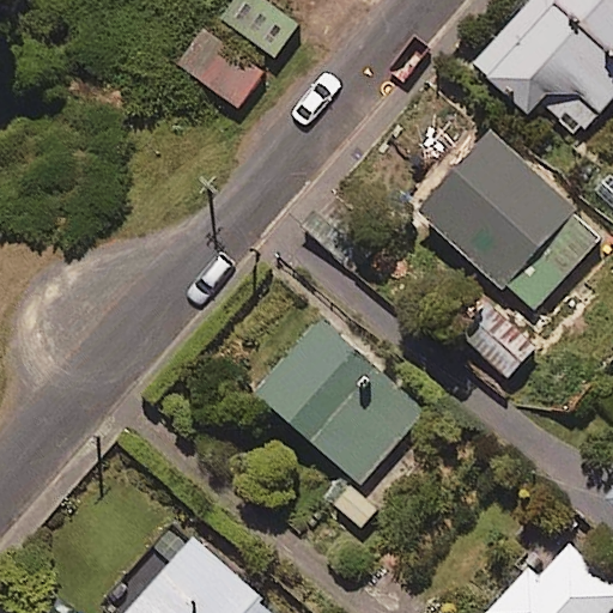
[(302,23),(271,0),(236,0),(224,16),(278,55),(302,23)]
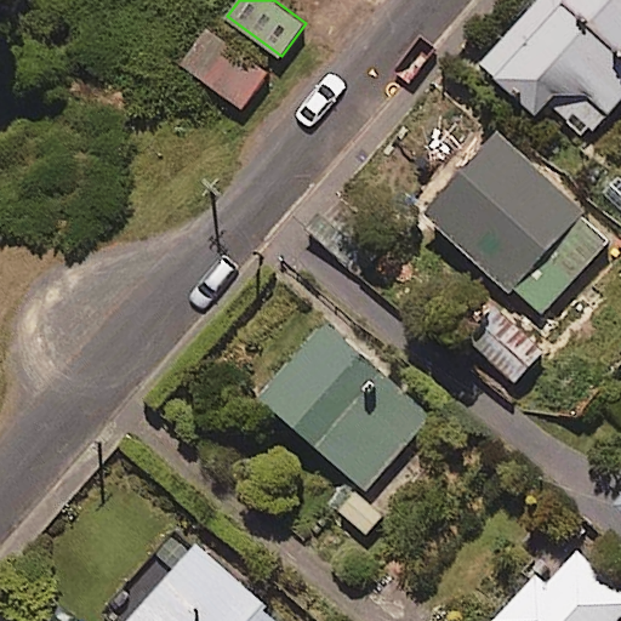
[(620,0),(541,0),(485,61),(540,112),(551,101),(587,135),(620,98),(620,0)]
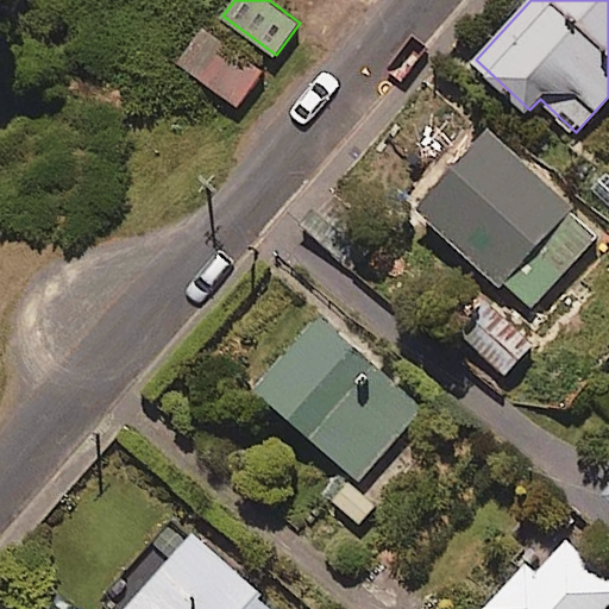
[(263,74),(207,29),(181,61),(238,106),(263,74)]
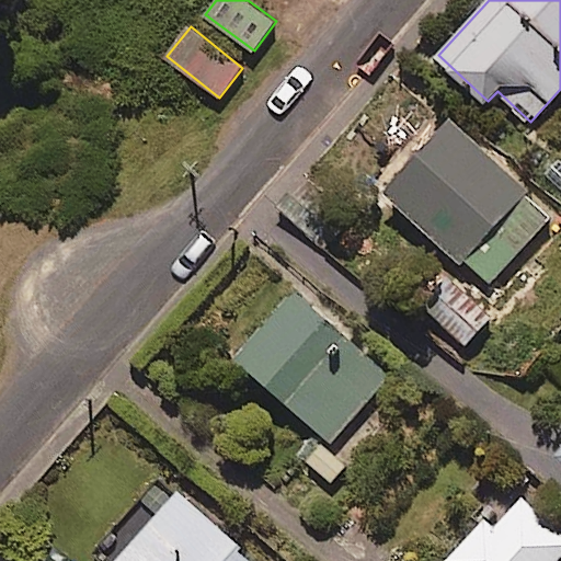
[(552,216),(453,117),(385,185),(485,285),(552,216)]
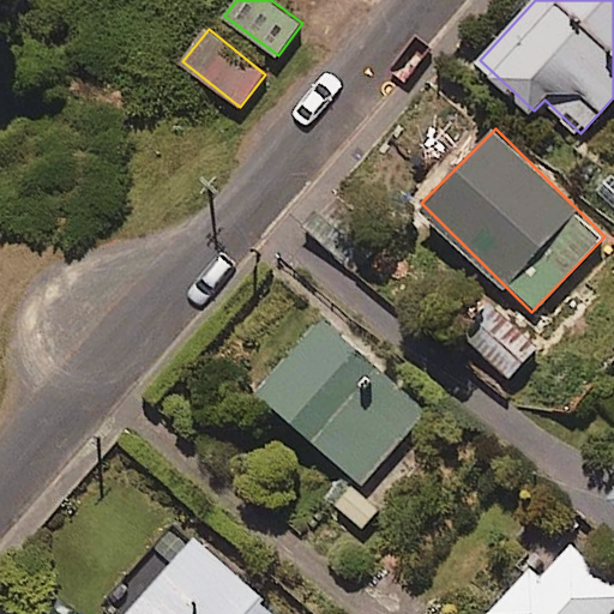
[(427,411),(324,318),(258,391),(361,485),(427,411)]
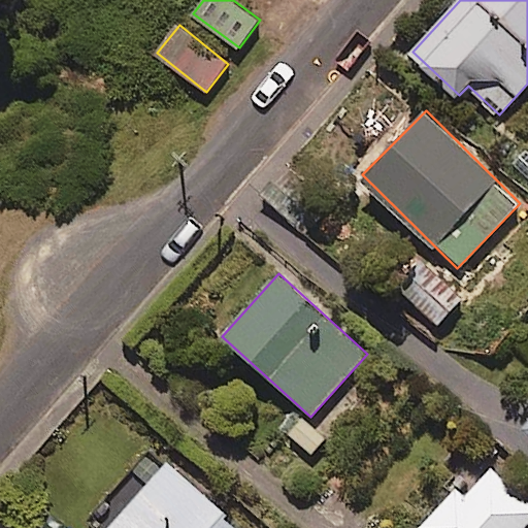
[(462,300),(440,276),(415,300),(436,323),(462,300)]
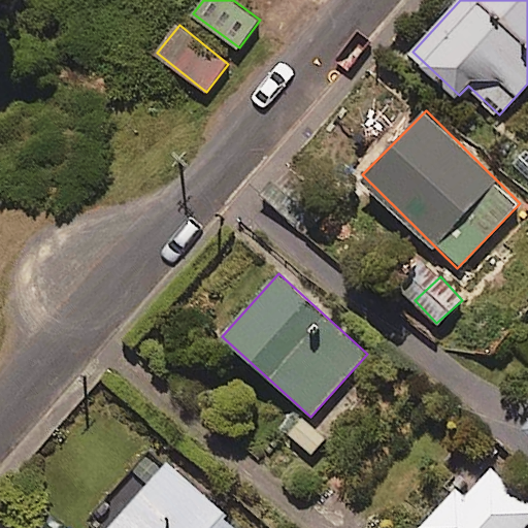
[(159,472),(147,462),(93,521),(100,527),(240,527),(170,461),(159,472)]
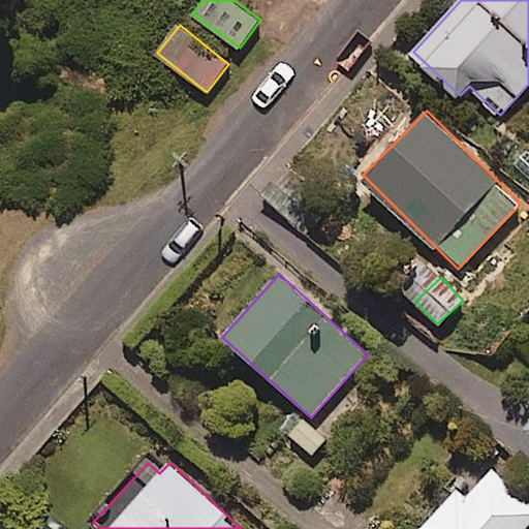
[(524,528),(528,524),(528,501),(487,462),(426,527),(428,528),(524,528)]
